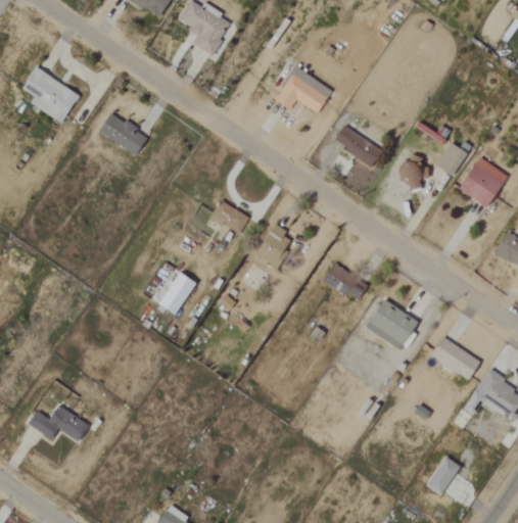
[(128,0),(161,18),(171,0),(128,0)]
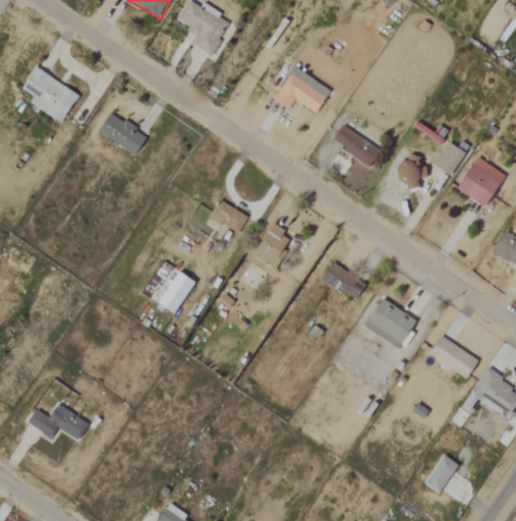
[(189,0),(178,19),(189,25),(187,31),(197,37),(192,44),(212,55),(231,22),(192,0),(189,0)]
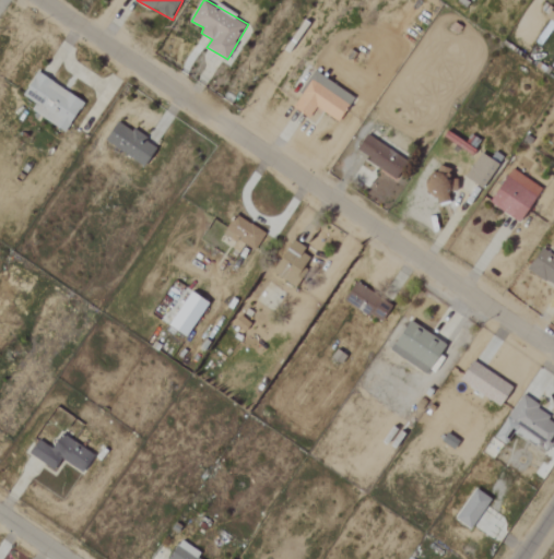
[(23,95),(38,104),(33,111),(67,131),(85,102),(37,72),(23,95)]
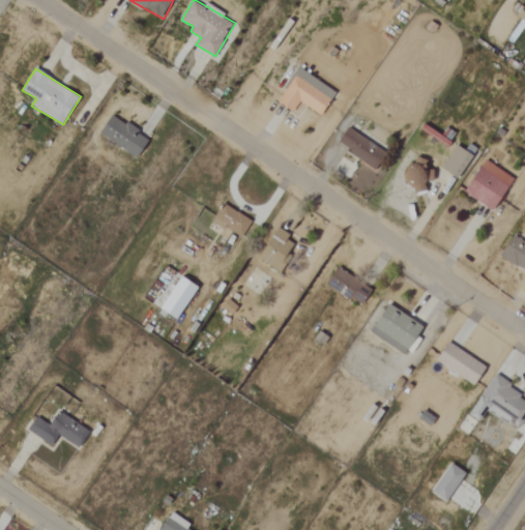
[(294,112),(300,101),(322,115),(337,92),(300,68),(279,102),(294,112)]
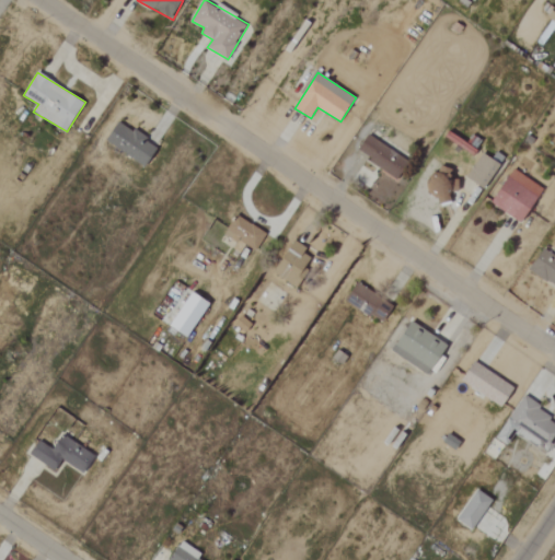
[(105,140),(145,166),(158,147),(119,120),(105,140)]
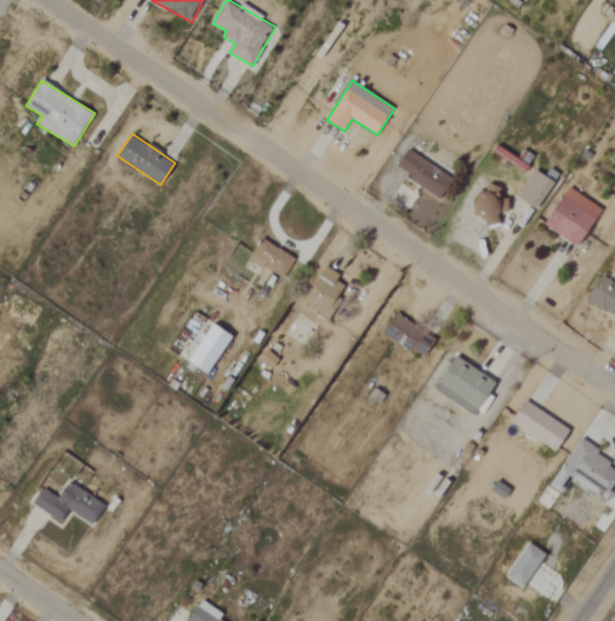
[(396,171),(442,195),(453,175),(406,151),(396,171)]
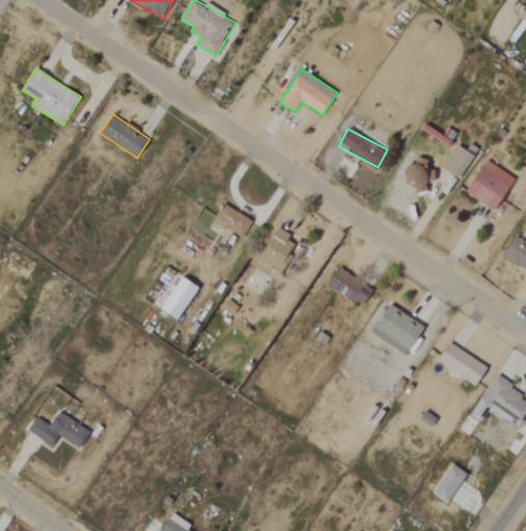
[(470,152),(459,145),(443,169),(459,178),(477,148),(473,146),(470,152)]
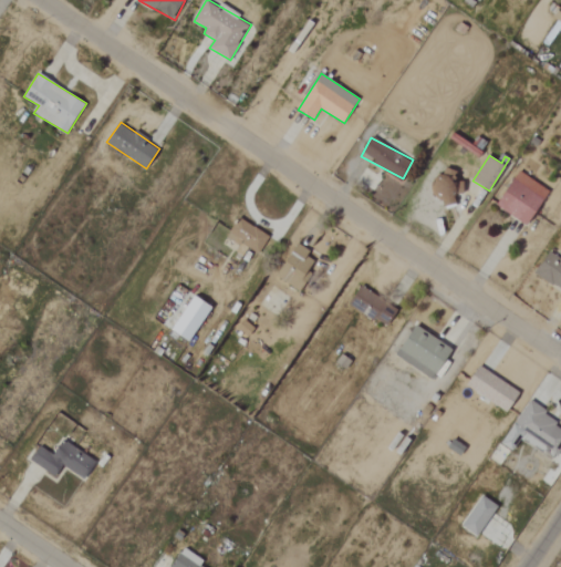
[(434,196),(454,200),(459,174),(439,169),(434,196)]
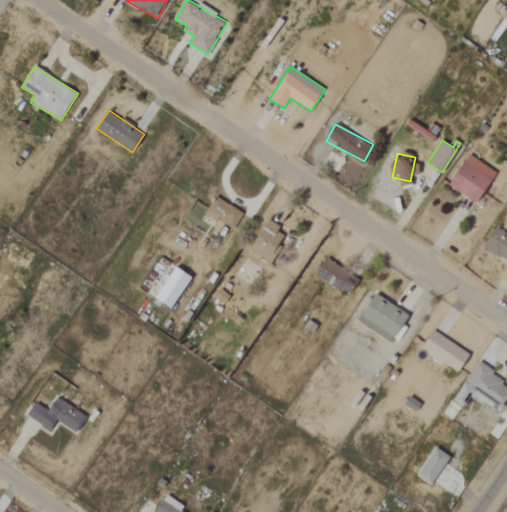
[(449,184),(475,203),(497,173),(471,154),(449,184)]
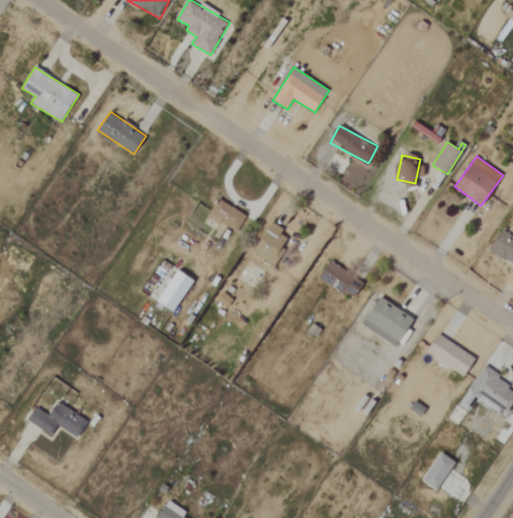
[(228,227),(239,233),(248,214),(220,200),(210,219),(220,223),(214,237),(222,241),(228,227)]
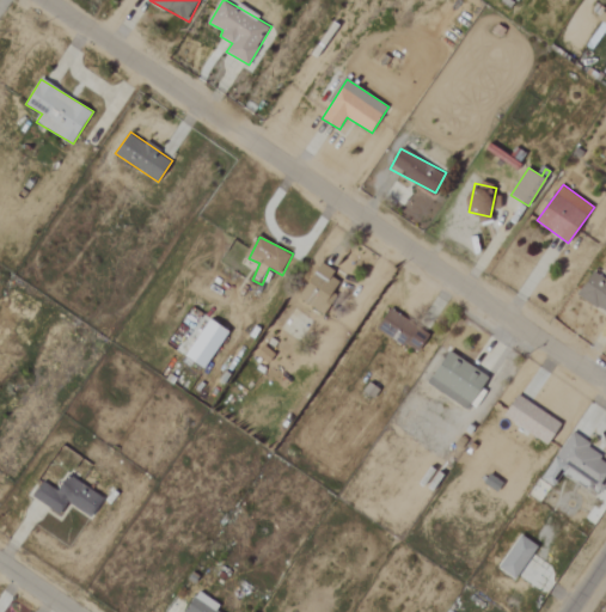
[(320,311),(341,274),(319,262),(299,298),(320,311)]
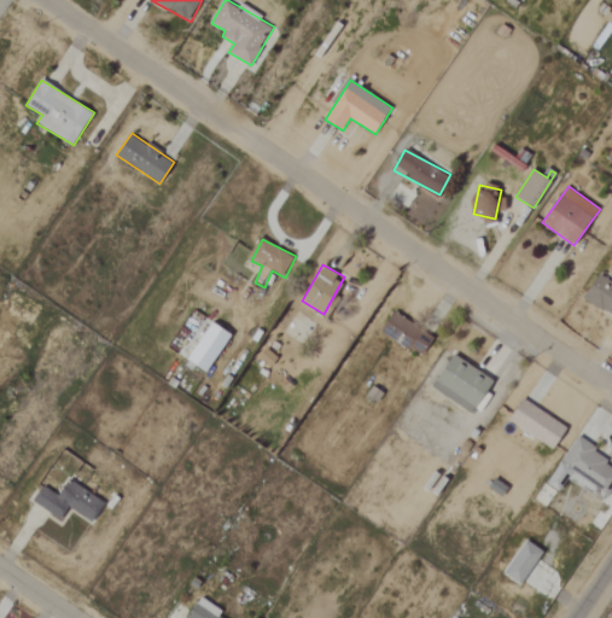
[(611,280),(598,274),(584,301),(611,314),(611,280)]
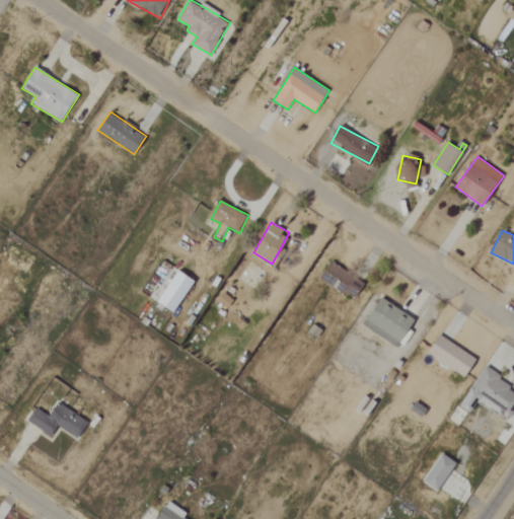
[(365,278),(327,266),(322,283),(360,295),(365,278)]
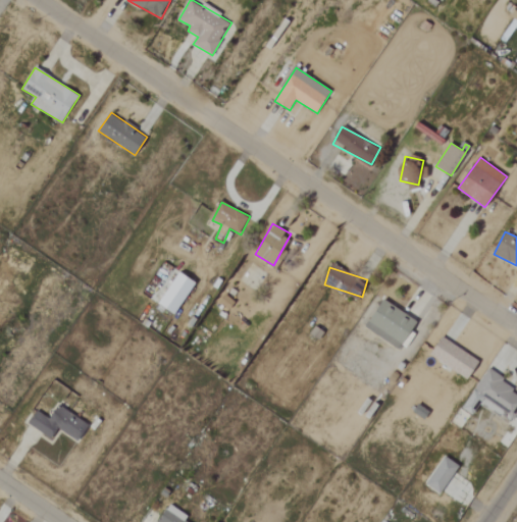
[(157,304),(173,315),(195,283),(178,272),(157,304)]
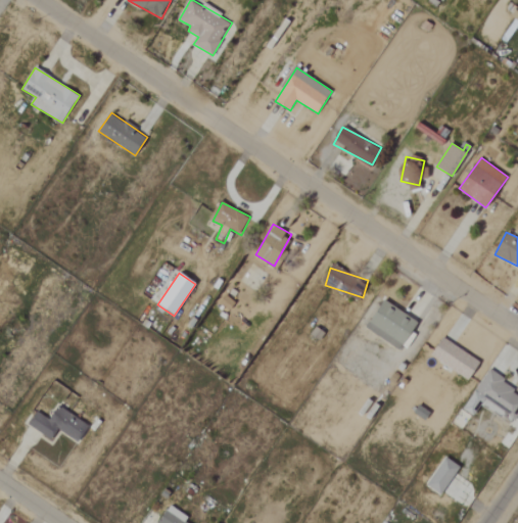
[(419,324),(384,299),(365,326),(399,350),(419,324)]
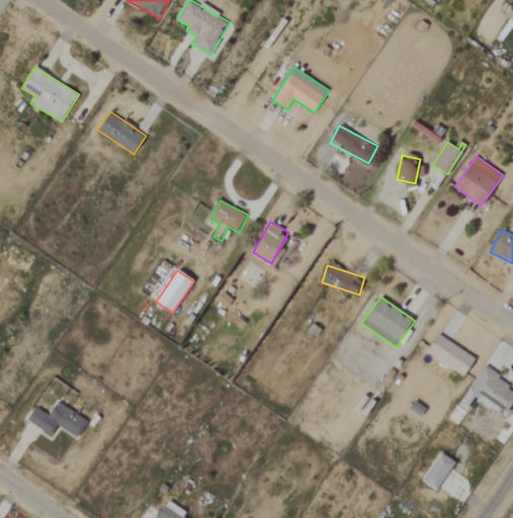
[(426,351),(463,376),(475,358),(438,334),(426,351)]
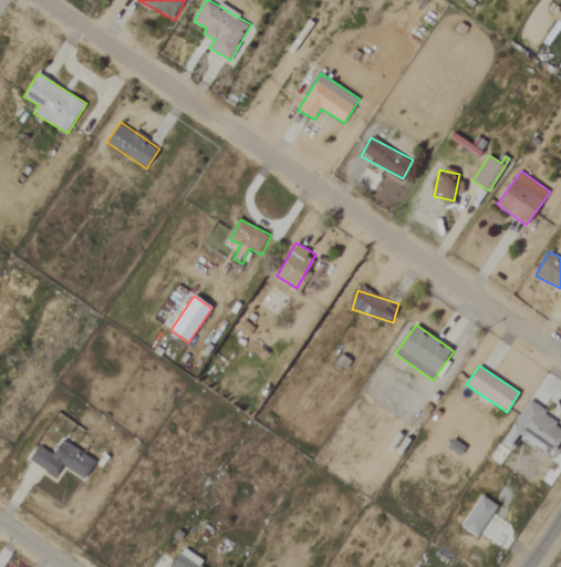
[(502,444),(515,451),(522,437),(558,460),(560,455),(560,423),(528,403),(502,444)]
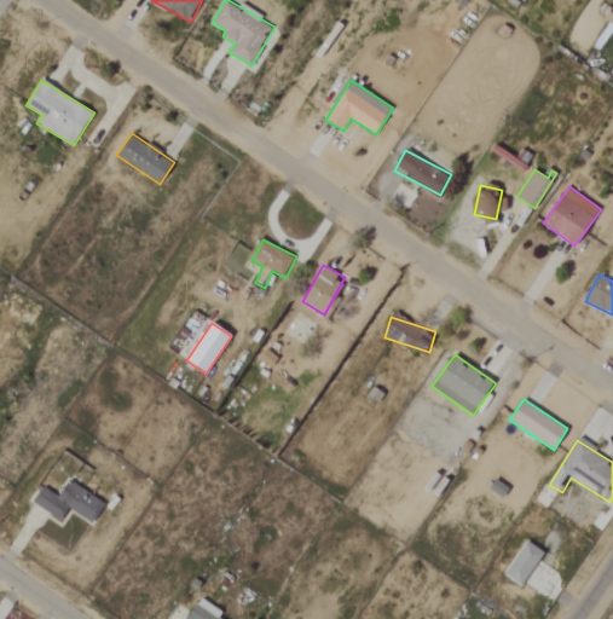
[(34,503),(62,521),(71,508),(93,524),(105,504),(69,480),(58,496),(44,487),(34,503)]
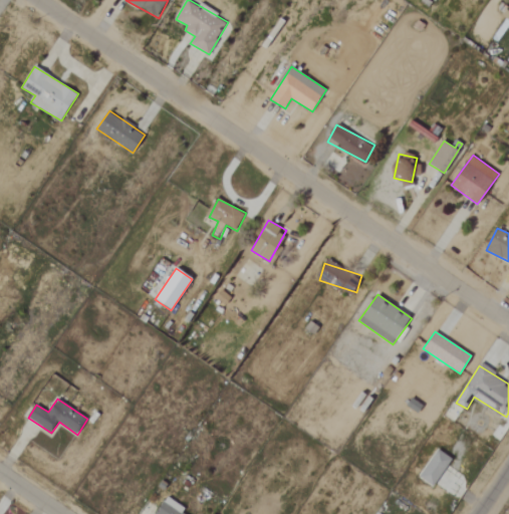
[(419,476),(434,487),(453,460),(438,450),(419,476)]
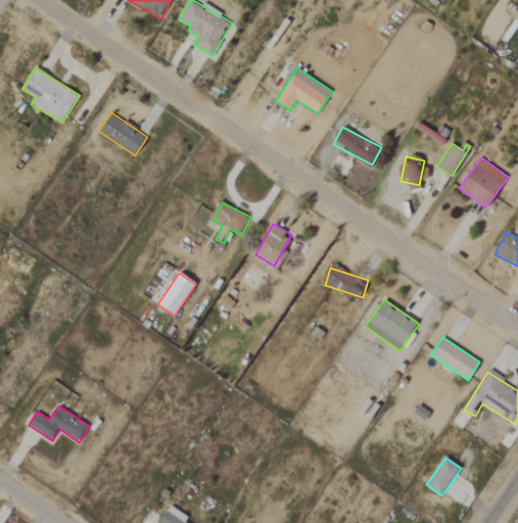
[(188,517),(170,505),(157,522),(187,522),(185,522),(188,517)]
